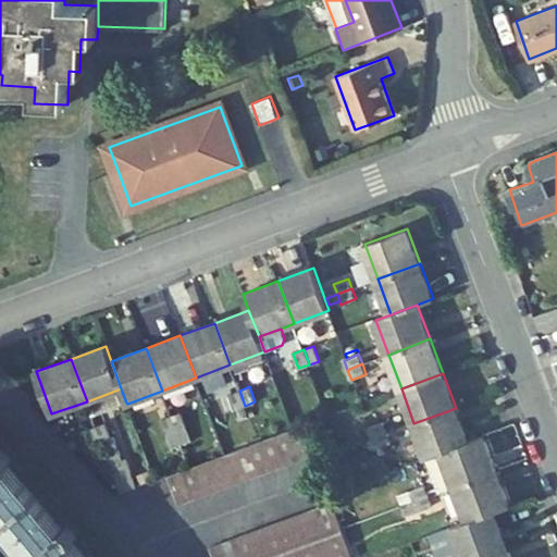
[(126,403),(121,388),(87,401),(93,415),(126,403)]
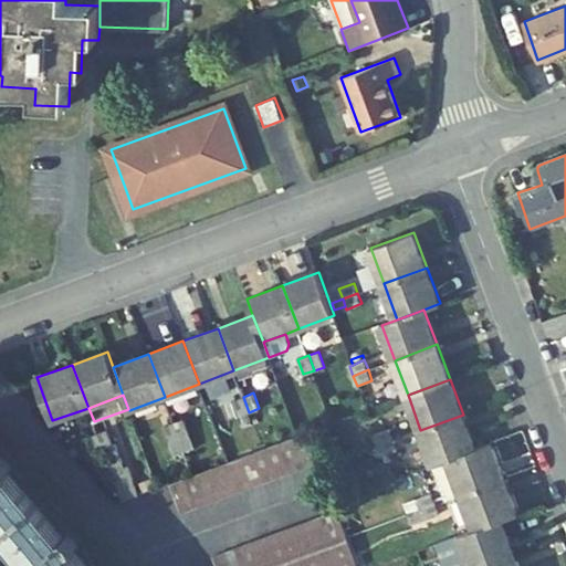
[(249,412),(243,397),(233,400),(239,416),(249,412)]
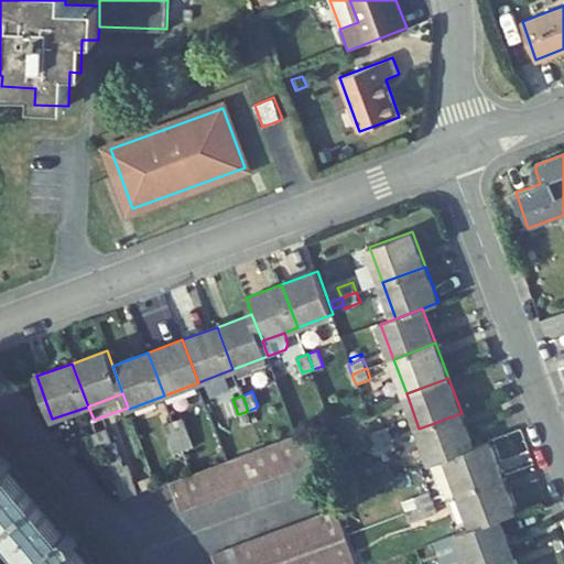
[(432,463),(447,457),(475,447),(462,413),(419,429),(432,463)]
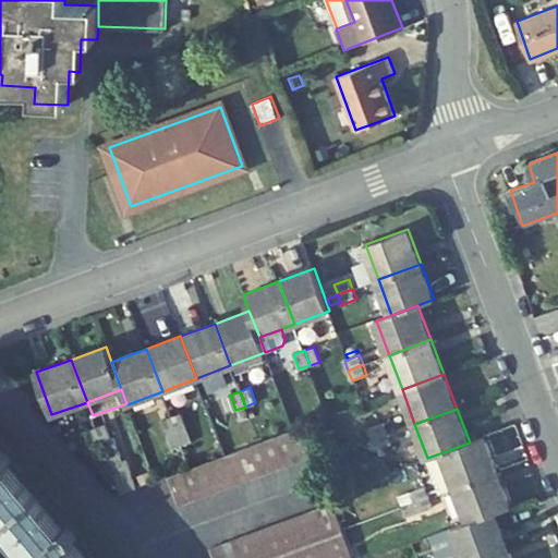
[(192,440),(182,413),(172,416),(182,444),(192,440)]
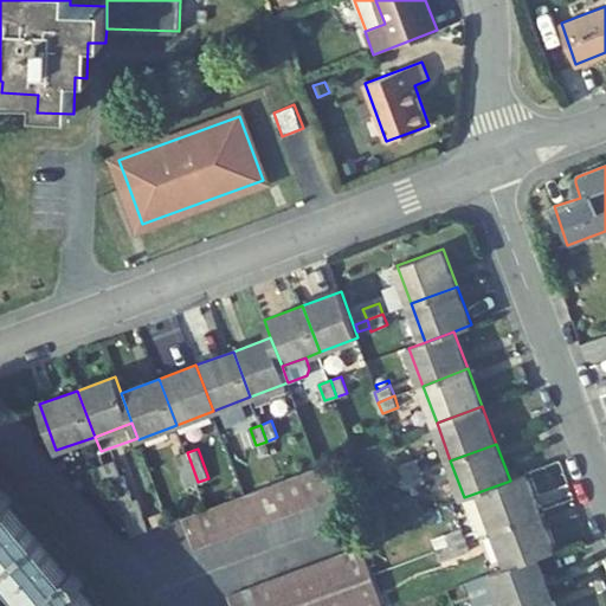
[(198,482),(187,452),(175,457),(187,485),(198,482)]
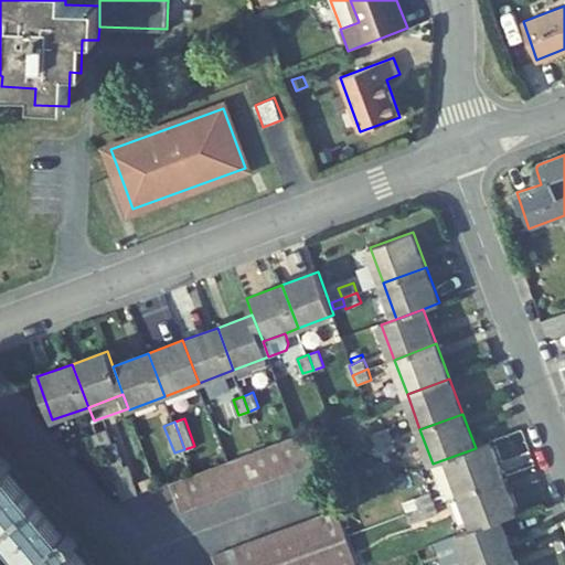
[(379,445),(393,439),(390,428),(374,434),(379,445)]
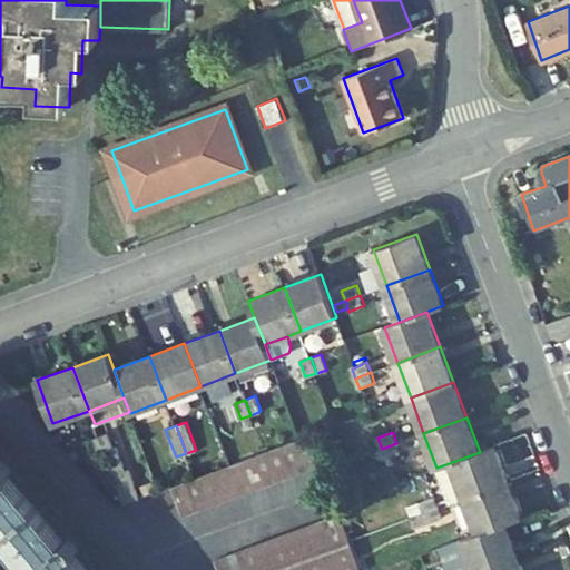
[(109,433),(98,436),(105,452),(124,503),(139,497),(129,470),(126,470),(117,446),(114,448),(109,433)]
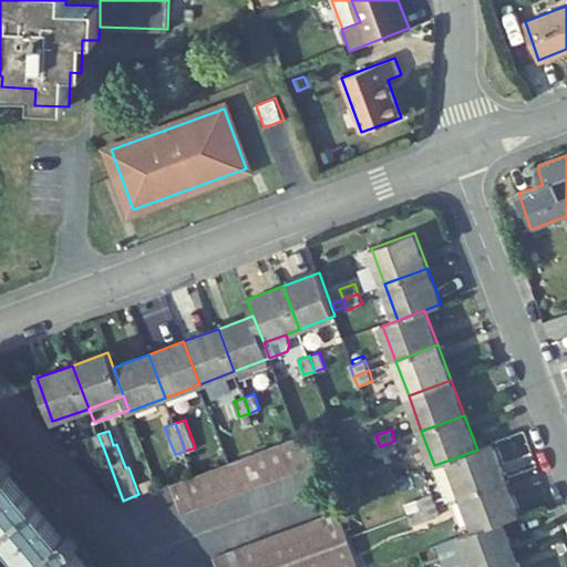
[(98,434),(88,439),(93,453),(104,450),(98,434)]
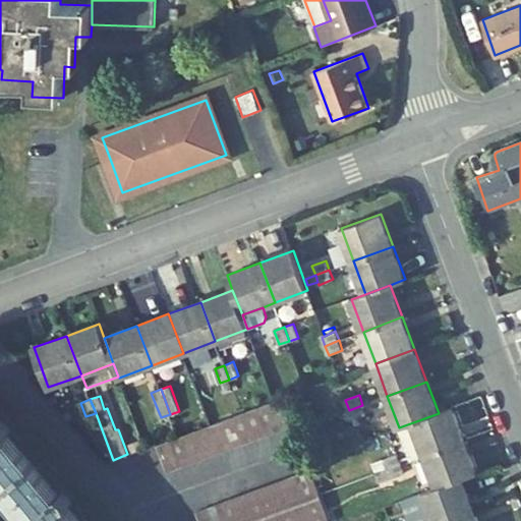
[(283,399),(157,444),(167,472),(293,425),(283,399)]
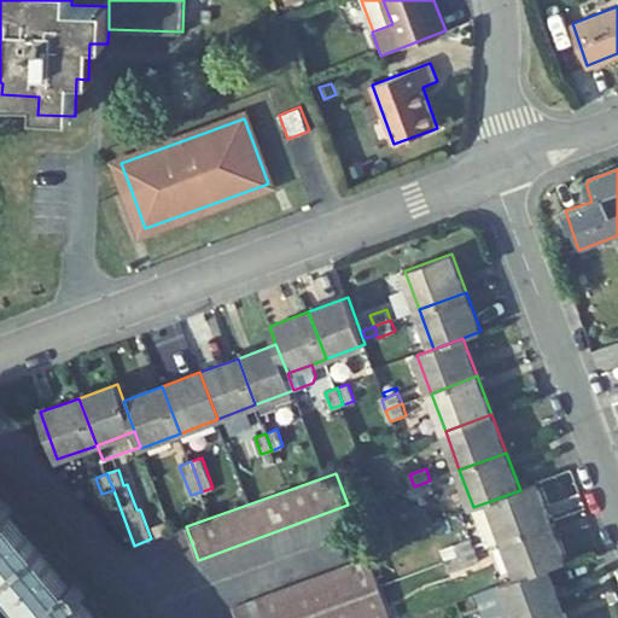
[(414,487),(418,497),(433,491),(430,481),(414,487)]
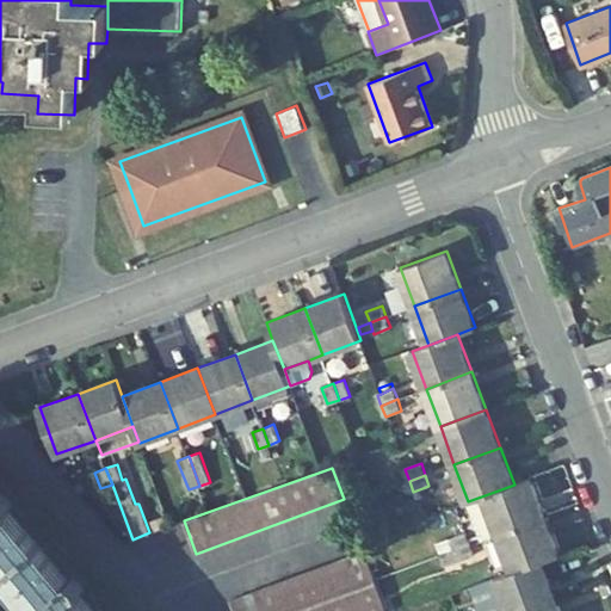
[(485,495),(498,534),(544,517),(530,479),(514,485),(485,495)]
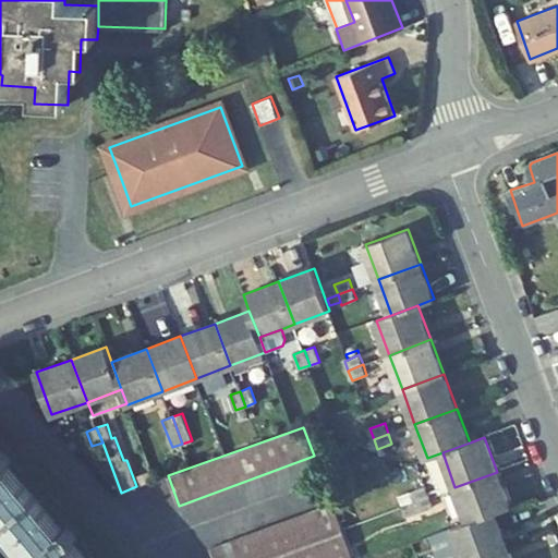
[(85,557),(73,543),(76,540),(73,533),(67,528),(62,531),(8,465),(11,462),(8,456),(1,450),(0,451),(0,519),(33,557),(85,557)]
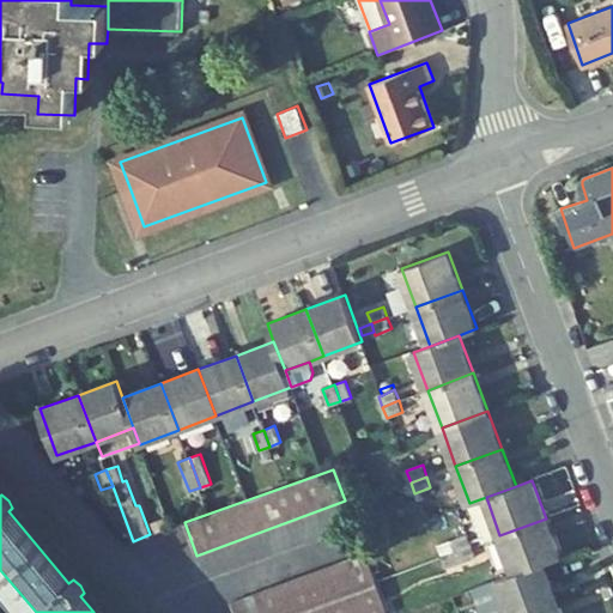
[(151,522),(155,530),(168,526),(165,517),(151,522)]
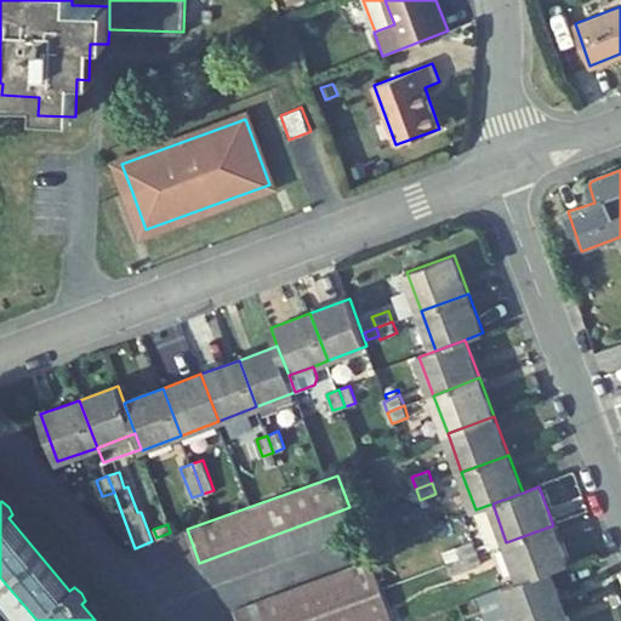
[(553,525),(506,542),(520,581),(551,570),(568,564),(553,525)]
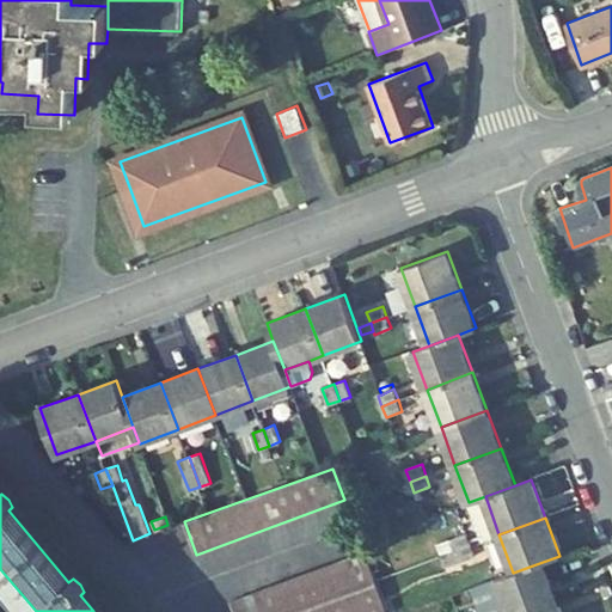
[(451,540),(454,551),(471,545),(466,534),(451,540)]
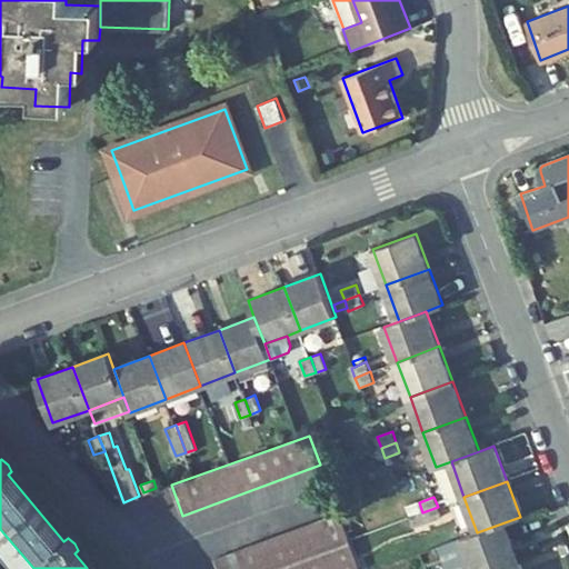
[(339,508),(342,517),(353,512),(350,503),(339,508)]
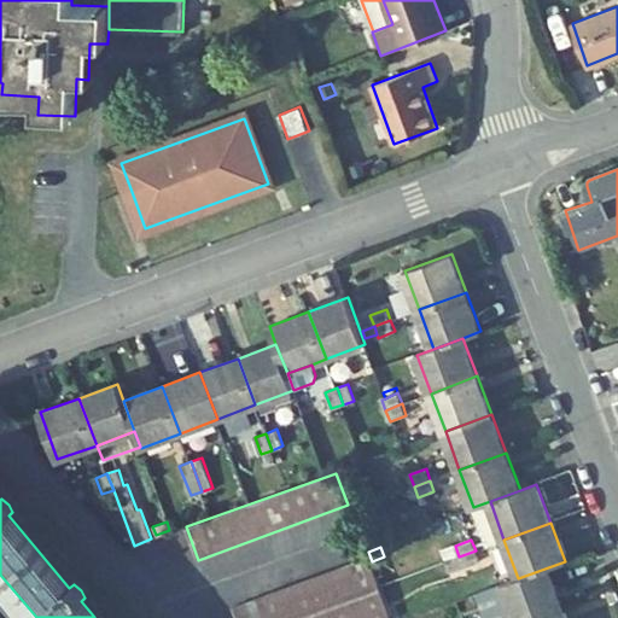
[(445,561),(450,572),(479,561),(476,551),(459,557),(445,561)]
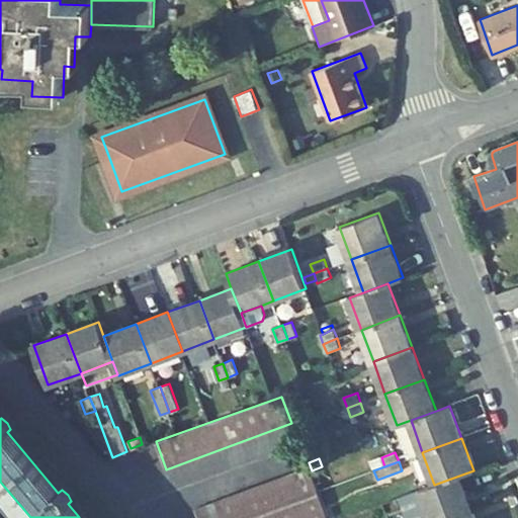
[(323,517),(308,467),(194,508),(197,517),(323,517)]
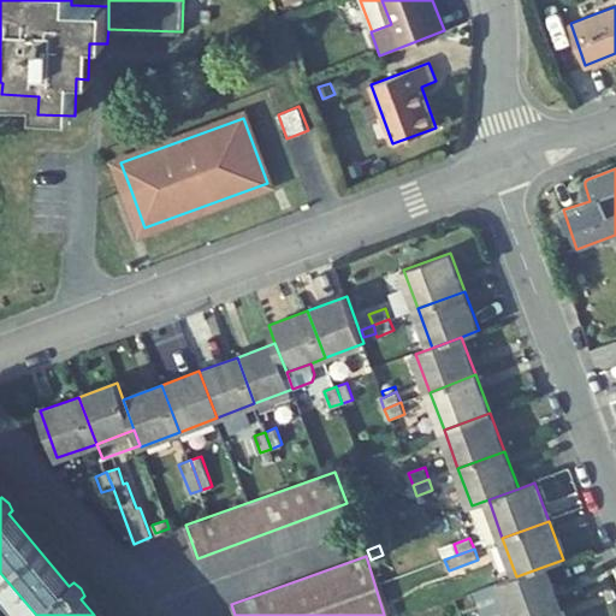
[(501,582),(511,615),(523,615),(561,603),(546,566),(516,576),(501,582)]
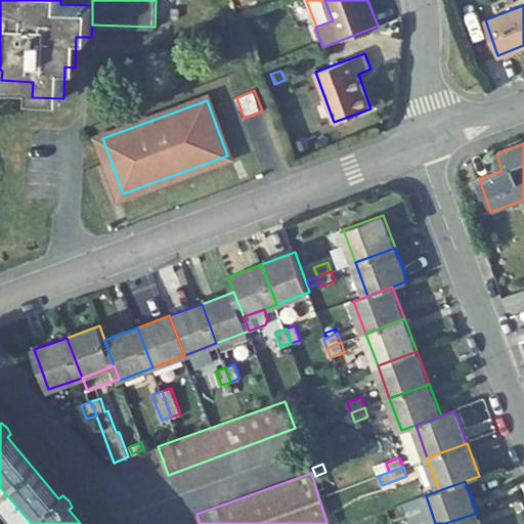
[(408,523),(435,523),(426,495),(402,505),(408,523)]
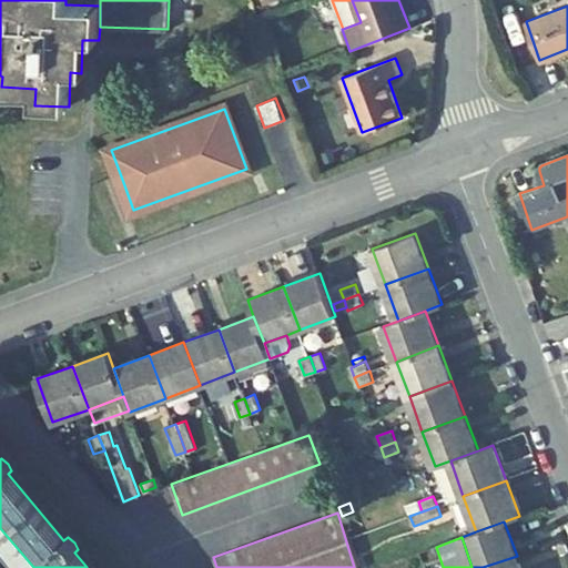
[(483,567),(520,567),(517,556),(483,567)]
